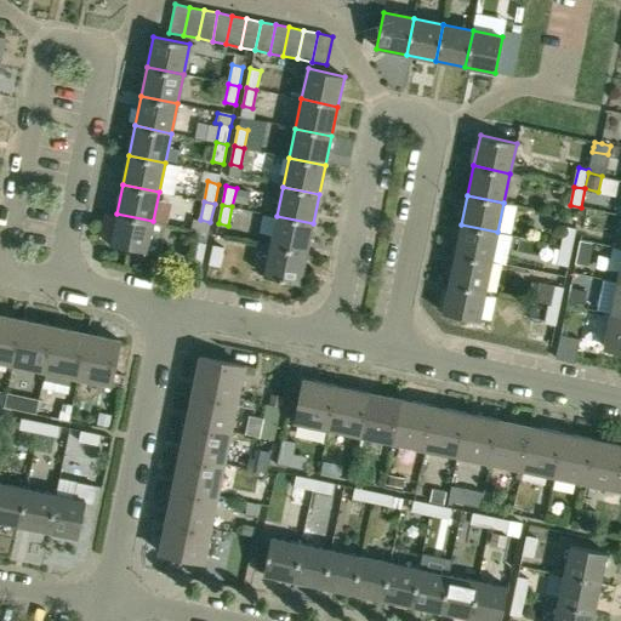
[(147,251),(153,221),(117,214),(110,244),(147,251)]
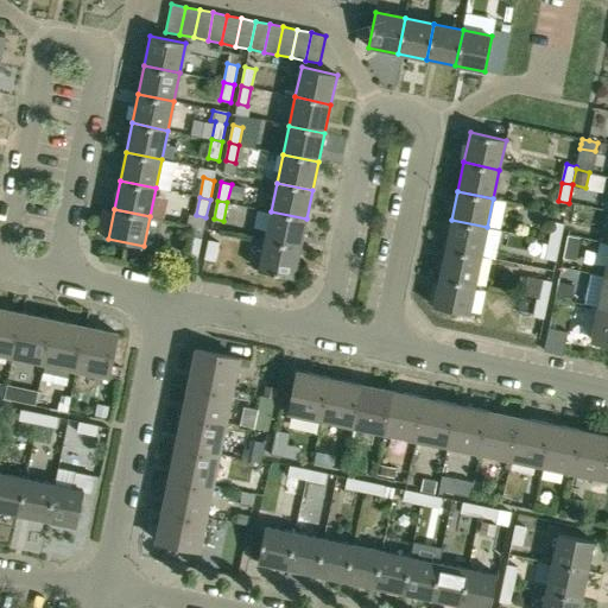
[(301,248),(306,219),(271,211),(265,240),(301,248)]
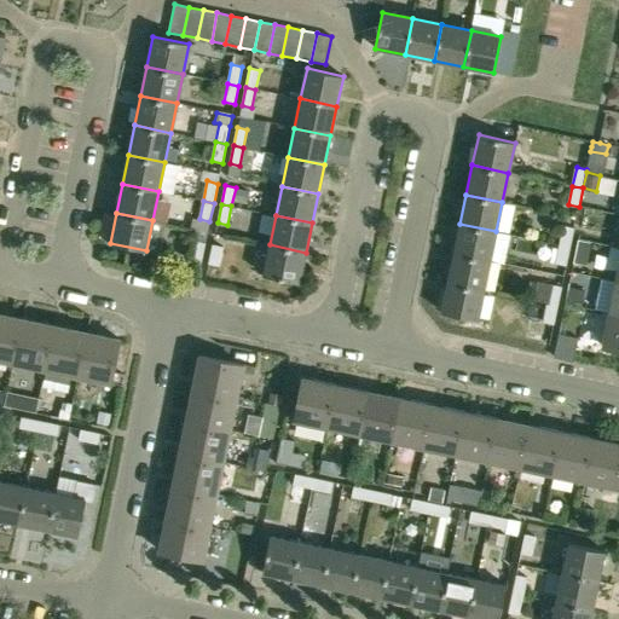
[(490,260),(496,231),(460,224),(453,253),(490,260)]
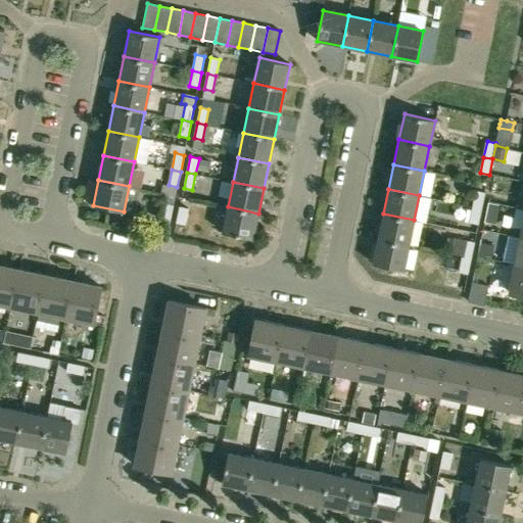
[(473,206),(482,208),(485,192),(476,190),(473,206)]
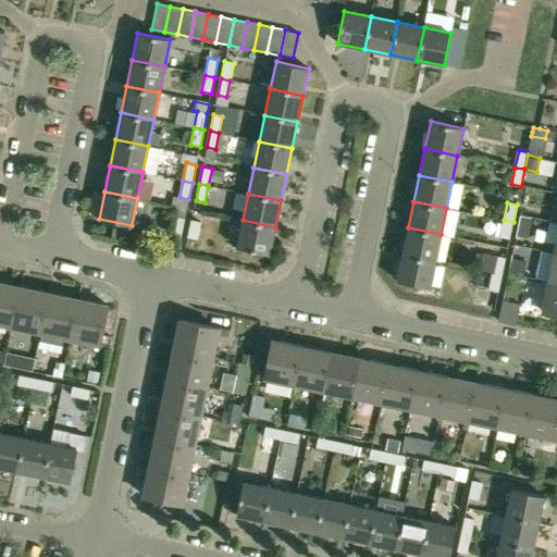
[(171,234),(181,236),(185,218),(175,217),(171,234)]
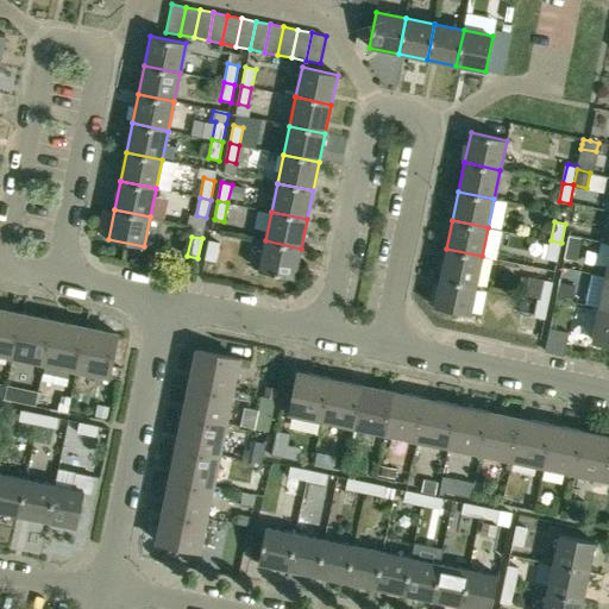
[(569,237),(564,261),(577,263),(582,240),(569,237)]
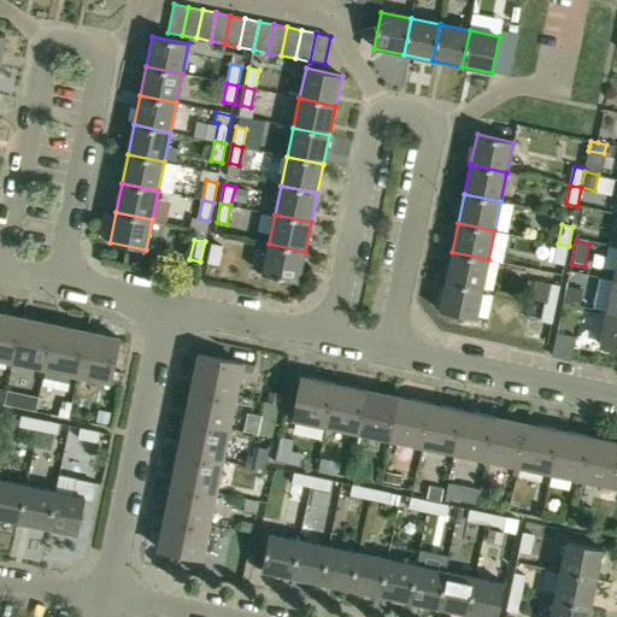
[(212,244),(209,263),(219,265),(223,246),(212,244)]
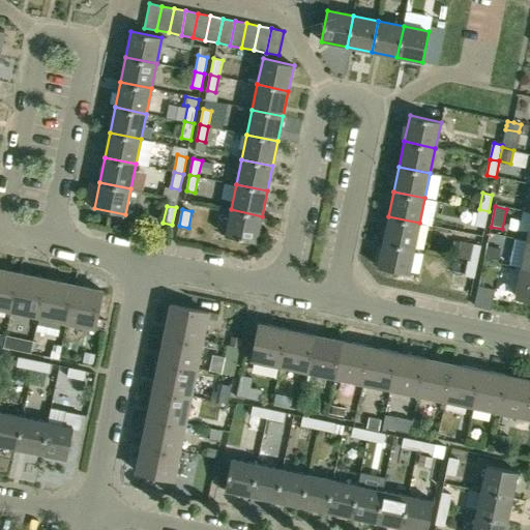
[(256,242),(262,216),(231,209),(225,235),(256,242)]
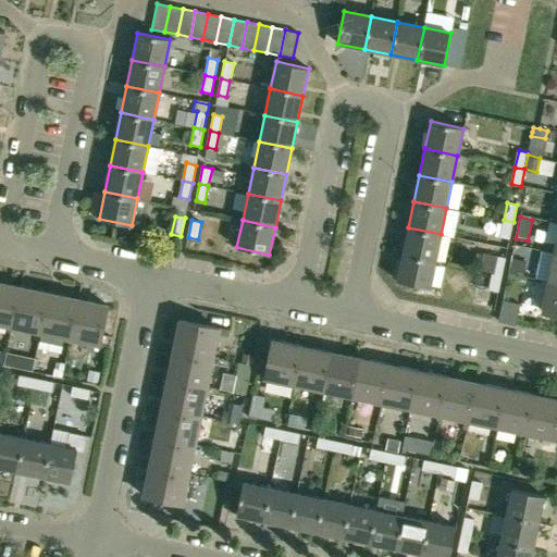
[(510,237),(514,222),(504,220),(500,236),(510,237)]
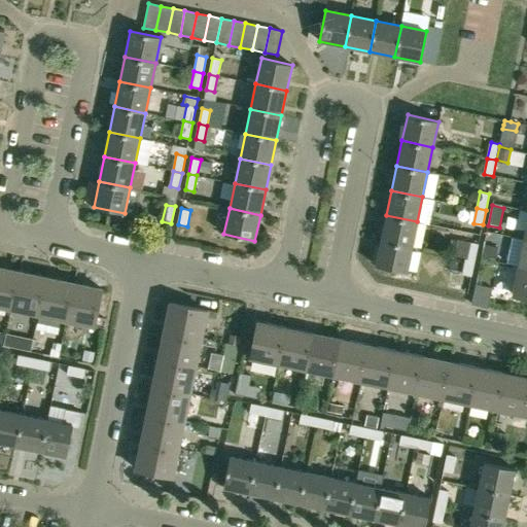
[(412,247),(417,221),(386,215),(381,240),(412,247)]
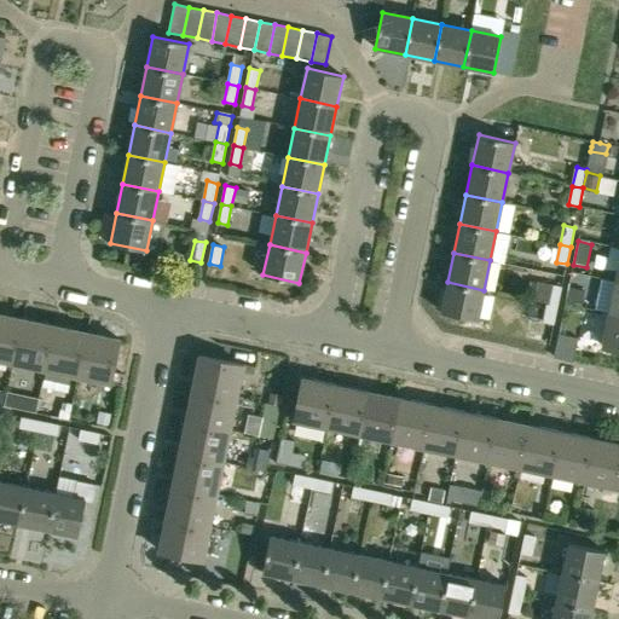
[(532,300),(548,304),(559,306),(562,285),(536,281),(532,300)]
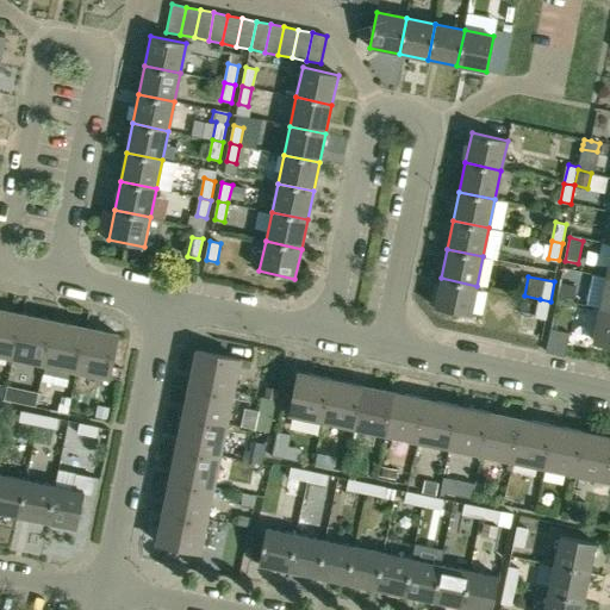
[(609,310),(609,277),(607,277),(599,309),(609,310)]
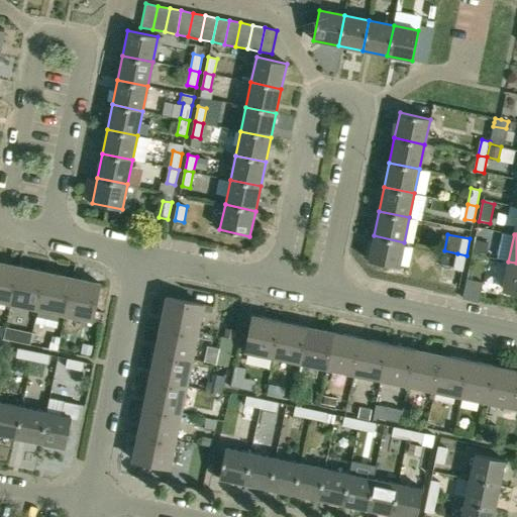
[(399,268),(404,242),(374,235),(369,261),(399,268)]
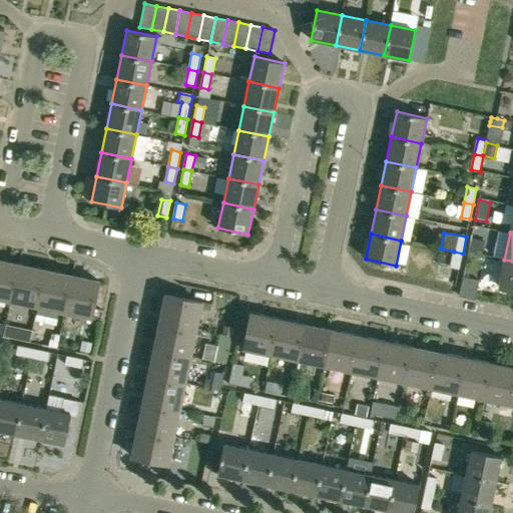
[(471,237),(468,251),(482,254),(485,240),(471,237)]
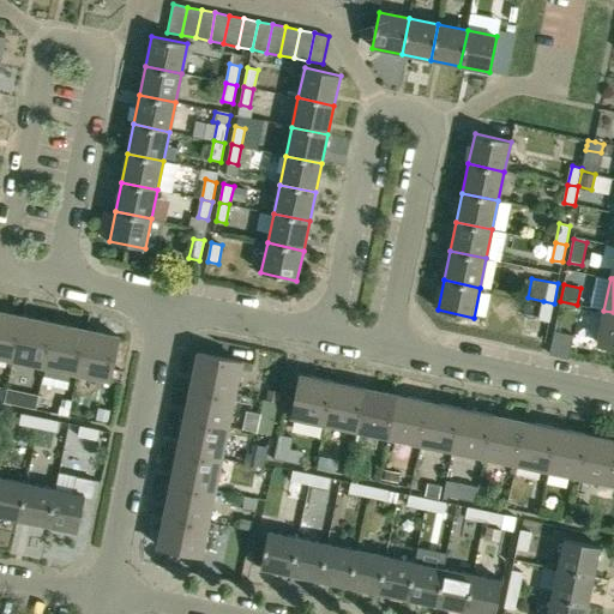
[(551,321),(554,304),(543,301),(540,319),(551,321)]
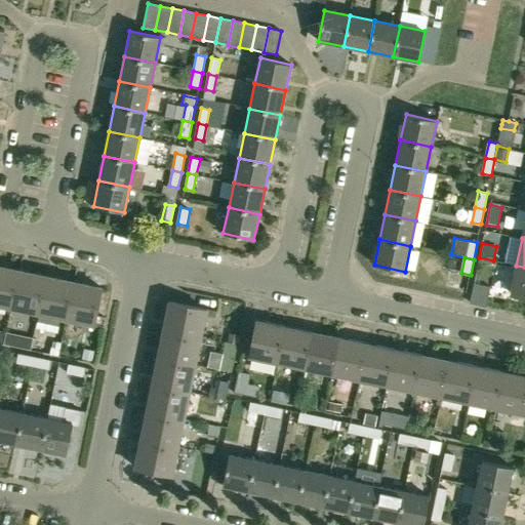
[(524,295),(524,267),(516,266),(511,293),(524,295)]
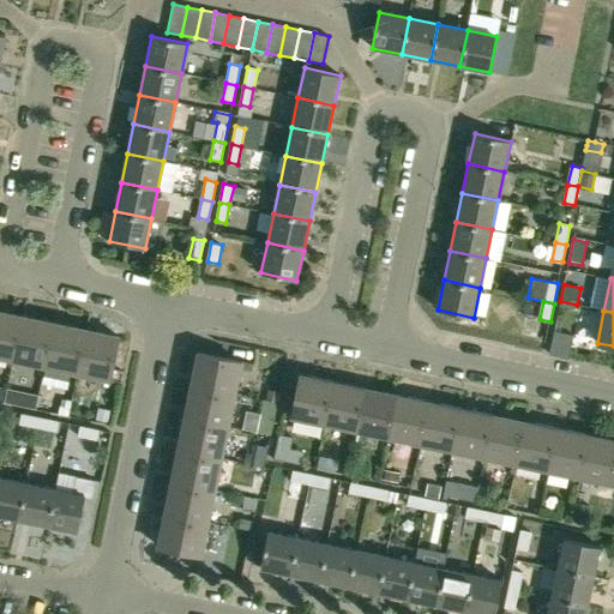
[(0,356),(13,360),(22,317),(0,312),(0,356)]
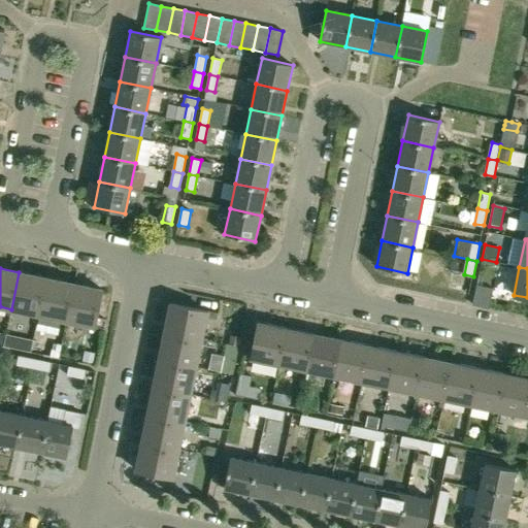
[(38,315),(46,277),(19,272),(11,309),(38,315)]
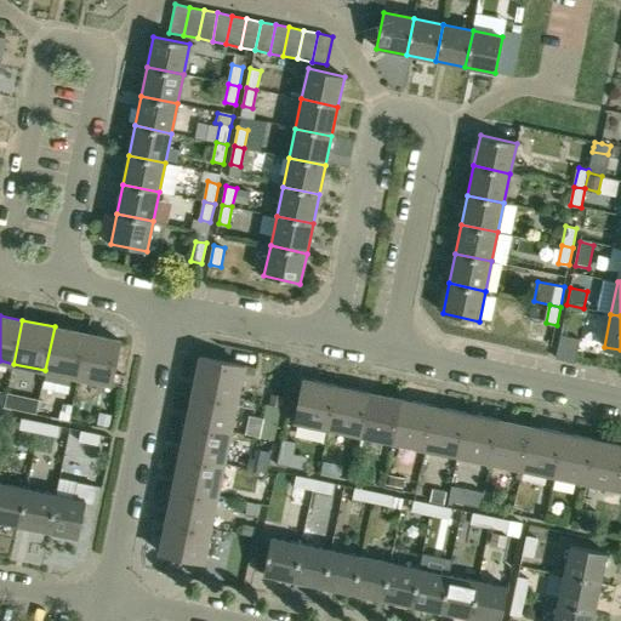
[(78,377),(86,334),(55,326),(45,370),(78,377)]
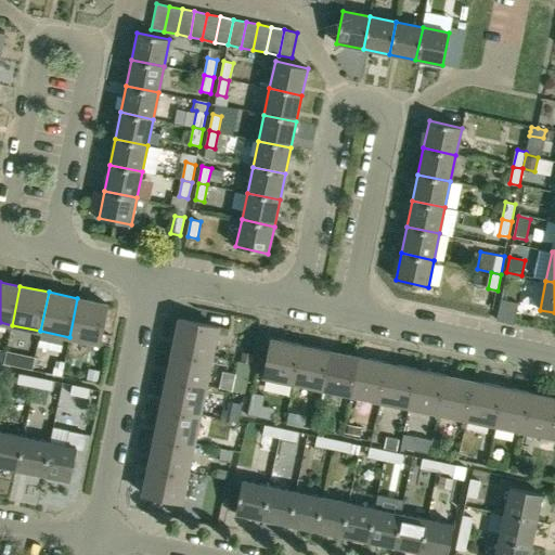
[(77,298),(69,337),(99,344),(107,305),(77,298)]
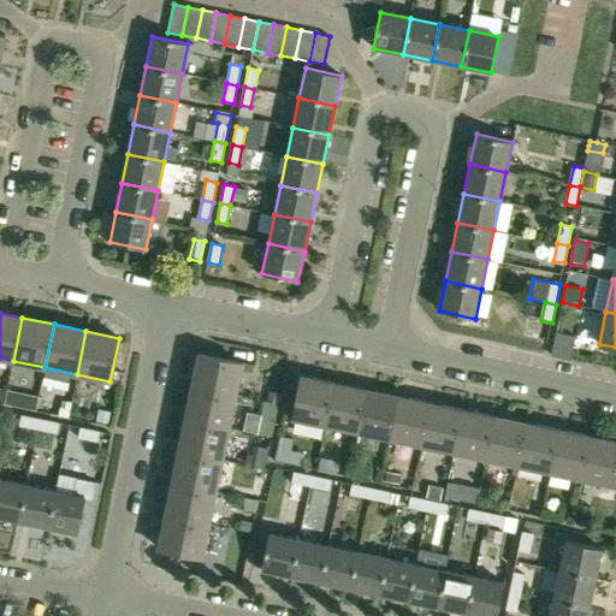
[(550,355),(569,359),(572,348),(575,336),(561,332),(556,331),(552,344),(550,355)]
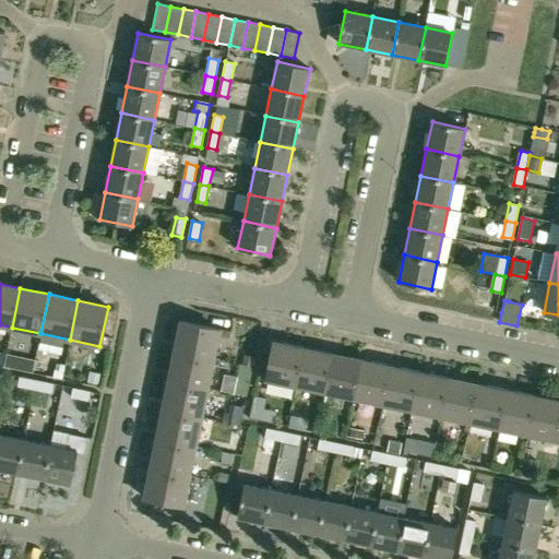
[(174,352),(213,359),(219,330),(180,321),(174,352)]
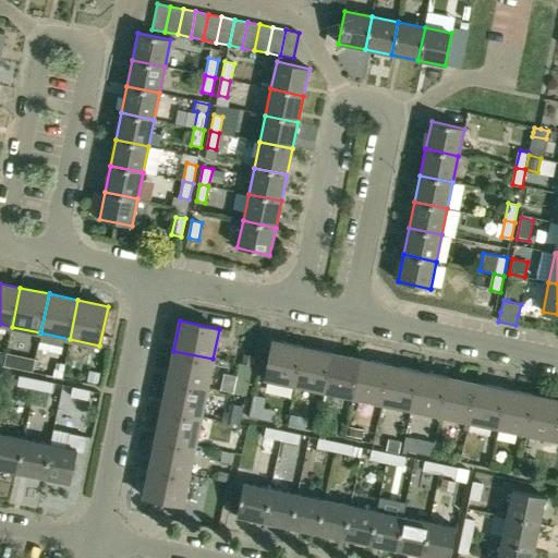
[(294,386),(303,347),(273,340),(265,379),(294,386)]
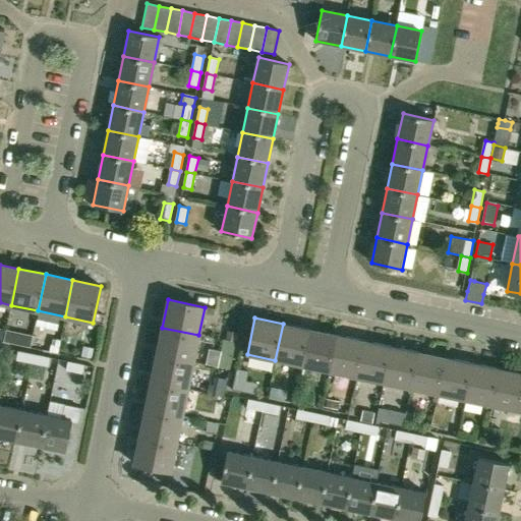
[(302,366),(309,330),(283,324),(275,360),(302,366)]
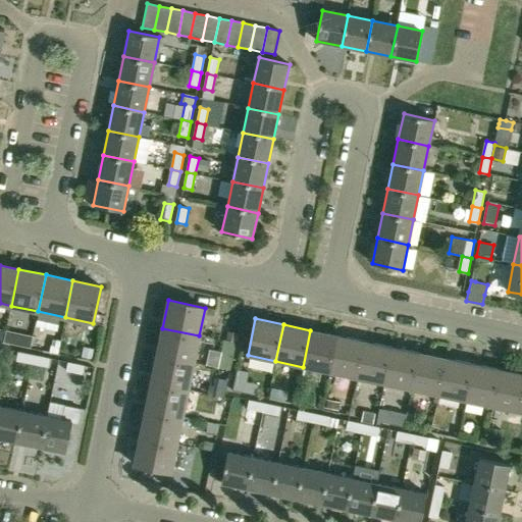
[(194,363),(199,335),(162,328),(157,355),(194,363)]
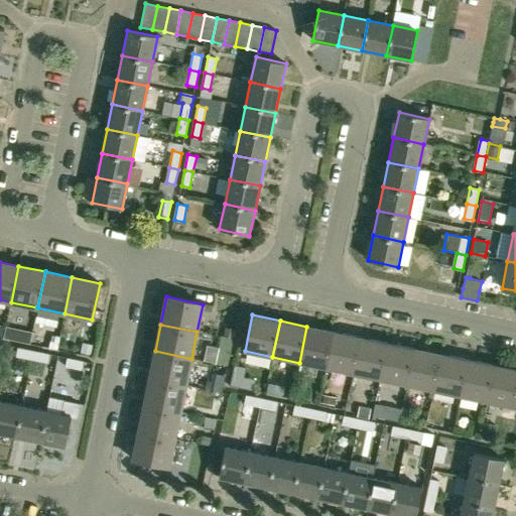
[(327,368),(334,332),(306,327),(299,363),(327,368)]
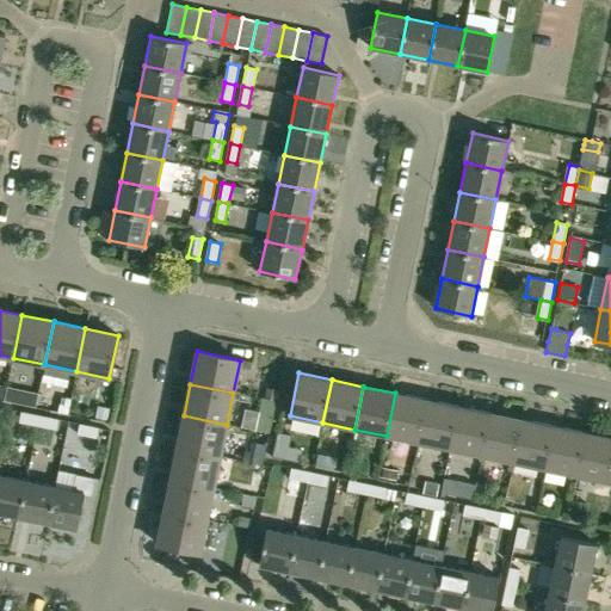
[(264,399),(276,401),(277,397),(278,390),(270,388),(266,388),(264,399)]
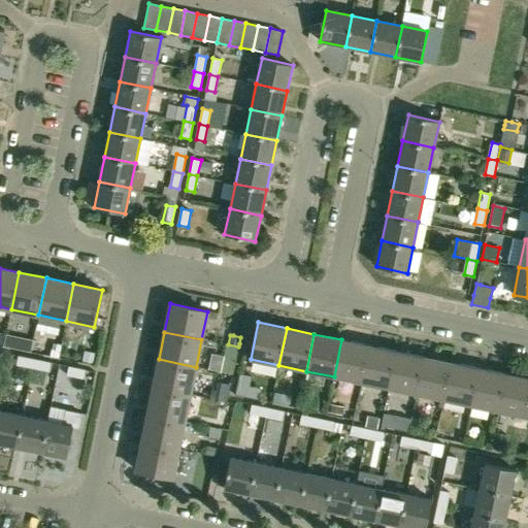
[(361,383),(369,345),(341,339),(334,376),(361,383)]
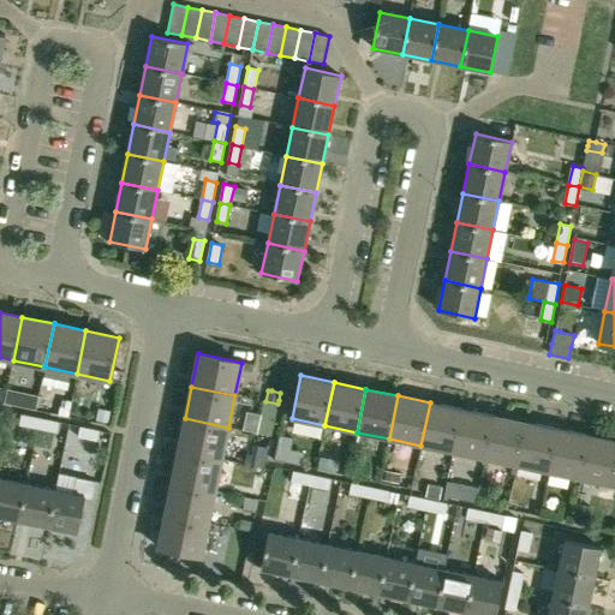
[(453,452),(461,408),(430,402),(421,446),(453,452)]
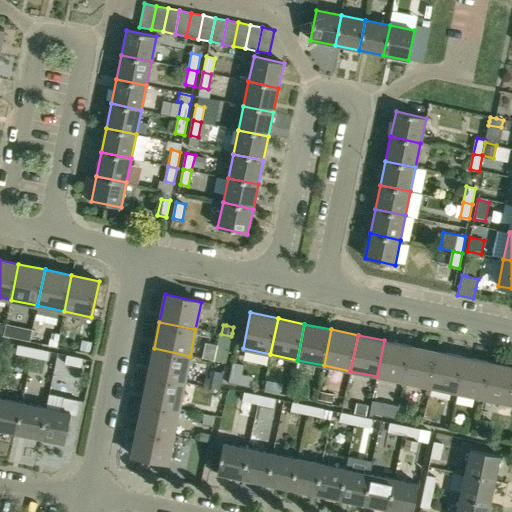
[(84,336),(81,351),(93,353),(96,338),(84,336)]
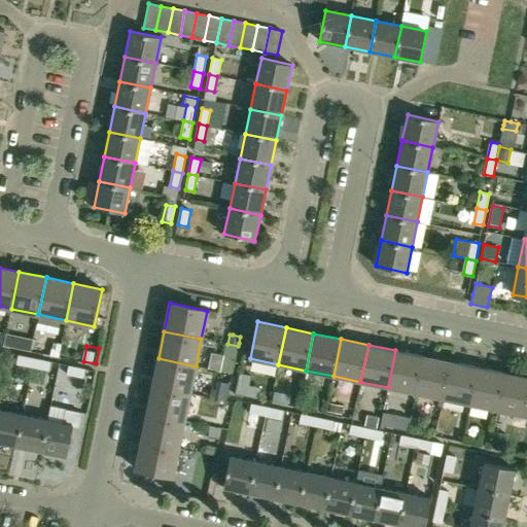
[(415,393),(423,356),(395,350),(388,387),(415,393)]
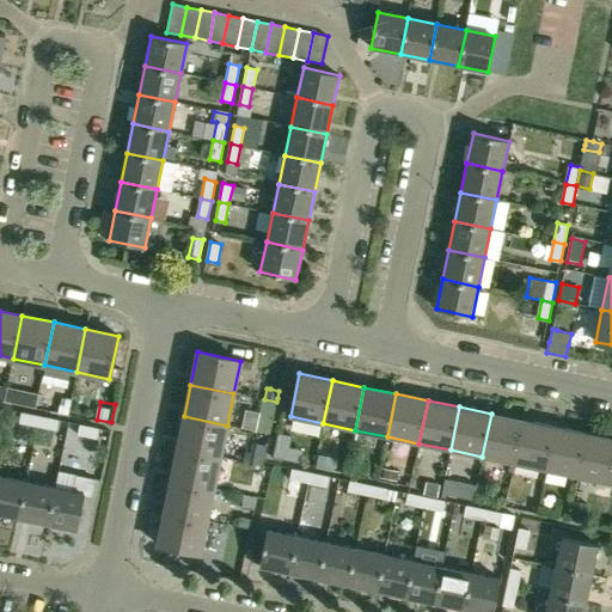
[(274,415),(258,411),(255,432),(270,434),(274,415)]
